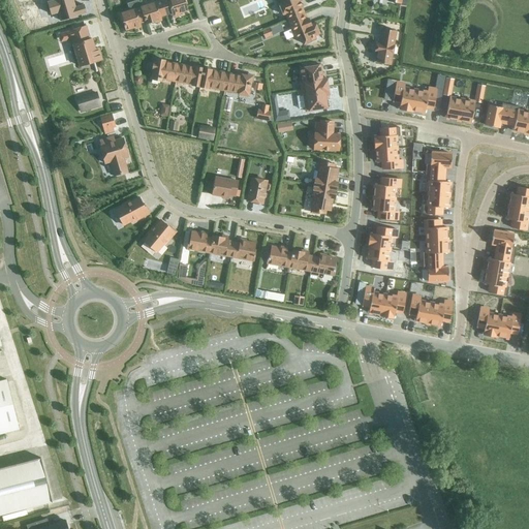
[(45,5),(45,7),(47,11),(48,12),(51,13),(51,14),(57,12),(59,21),(86,12),(83,4),(74,7),(72,0),(67,2),(65,0),(52,0),(47,2),(48,3),(45,5)]
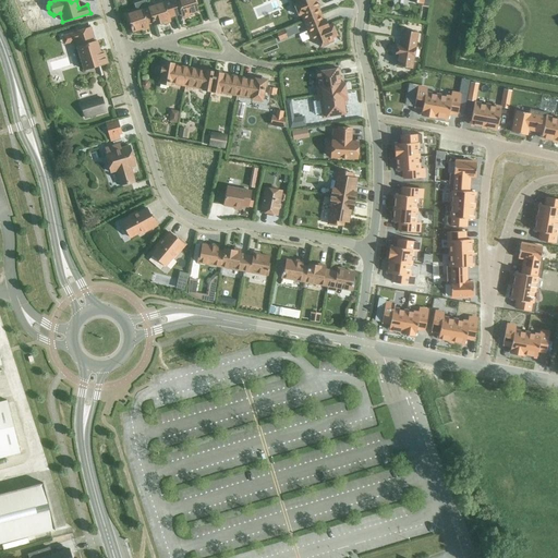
[(135,11),(125,14),(129,25),(130,25),(132,32),(148,27),(147,24),(153,23),(148,8),(145,0),(144,0),(133,3),(135,11)]
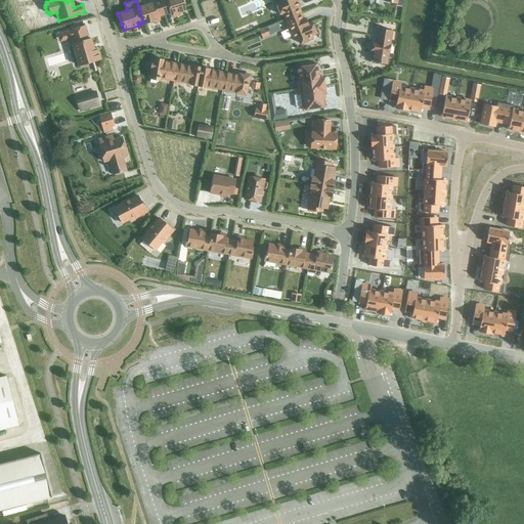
[(165,14),(160,0),(139,7),(143,22),(144,24),(159,18),(159,16),(165,14)]
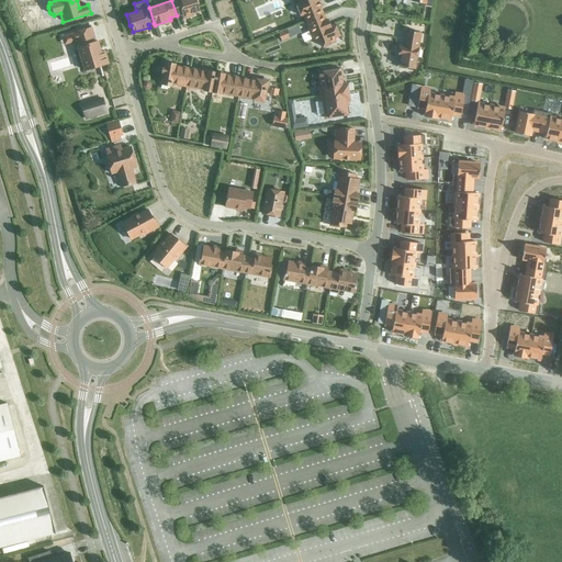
[(171,0),(177,15),(182,14),(183,17),(199,11),(197,4),(198,3),(197,0),(171,0)]
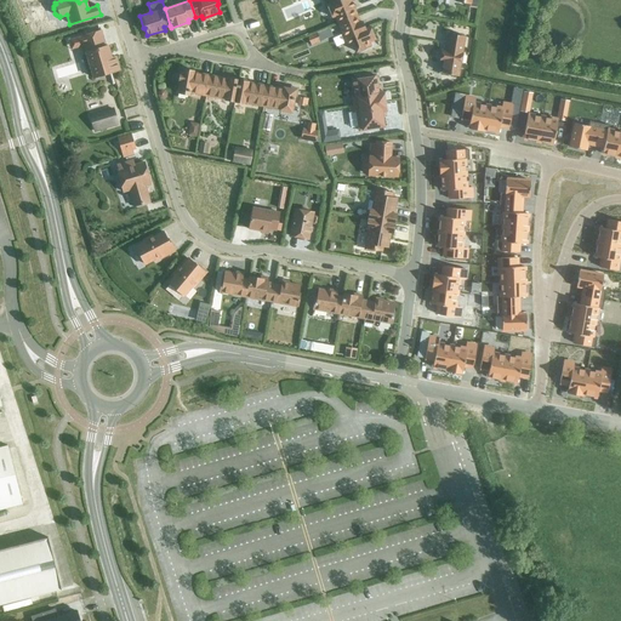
[(337,23),(357,16),(353,9),(354,9),(351,1),(353,0),(352,0),(328,0),(330,4),(326,5),(331,17),(335,16),(337,23)]
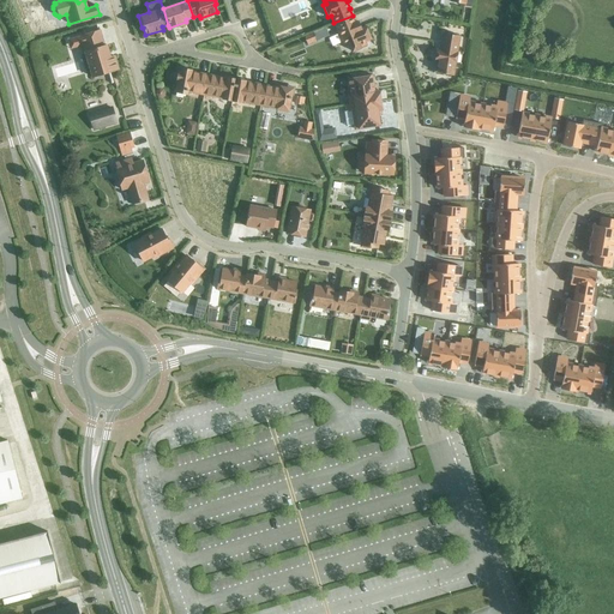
[(355,23),(353,16),(333,23),(342,44),(348,42),(351,52),(359,48),(359,47),(366,44),(365,41),(371,38),(366,26),(360,29),(357,22),(355,23)]
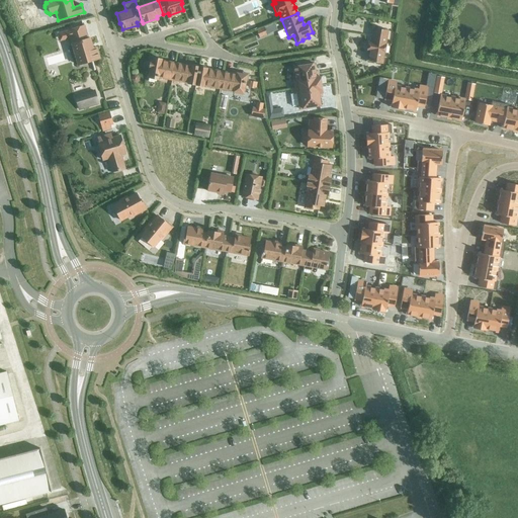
[(84,25),(66,30),(69,38),(70,44),(69,45),(76,67),(99,59),(95,47),(92,49),(89,38),(88,38),(84,25)]
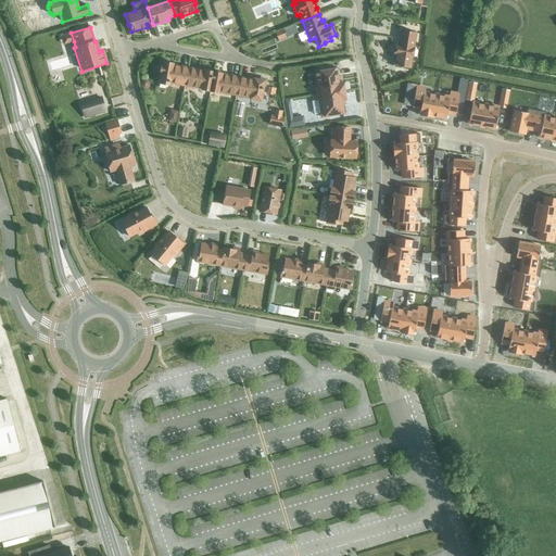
[(283,29),(276,33),(278,40),(287,37),(283,29)]
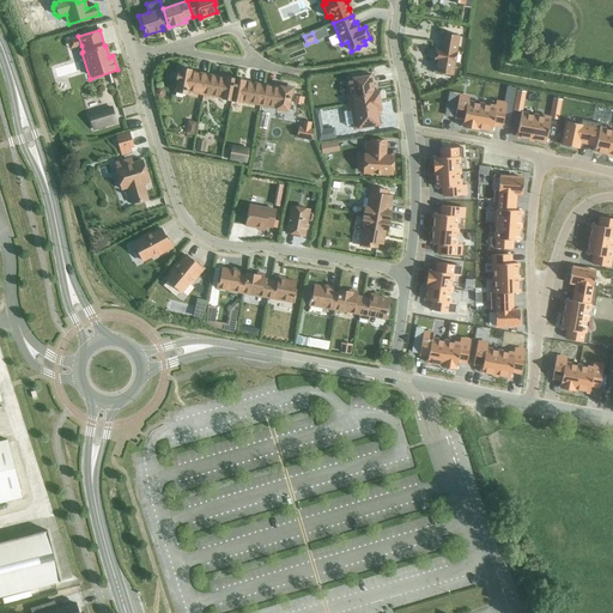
[(436,49),(434,60),(438,61),(436,72),(451,74),(454,64),(456,53),(455,53),(459,36),(443,34),(439,50),(436,49)]
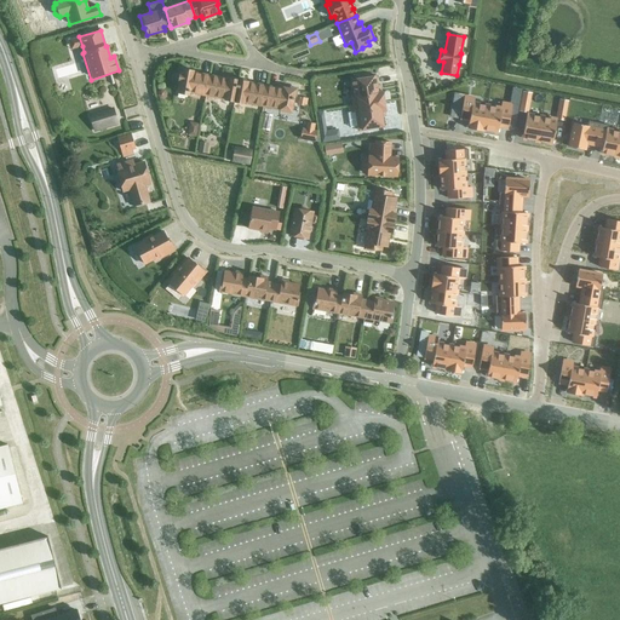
[(206,96),(211,75),(193,73),(193,70),(183,69),(182,73),(179,73),(178,82),(177,93),(189,95),(189,92),(206,96)]
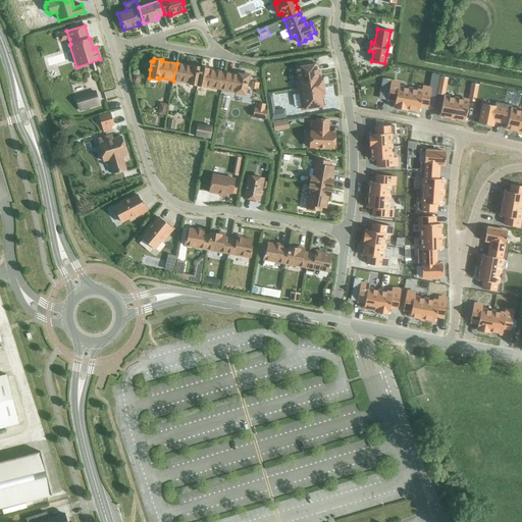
[(177,63),(173,81),(189,84),(197,86),(200,67),(192,66),(177,63)]
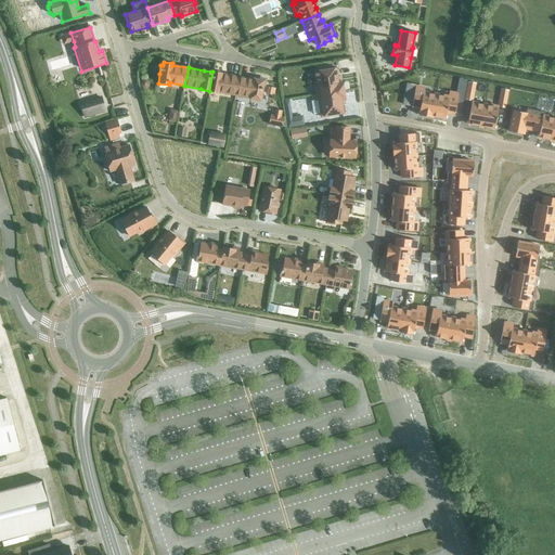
[(336,68),(312,72),(314,85),(313,86),(315,94),(344,90),(343,81),(338,82),(336,68)]
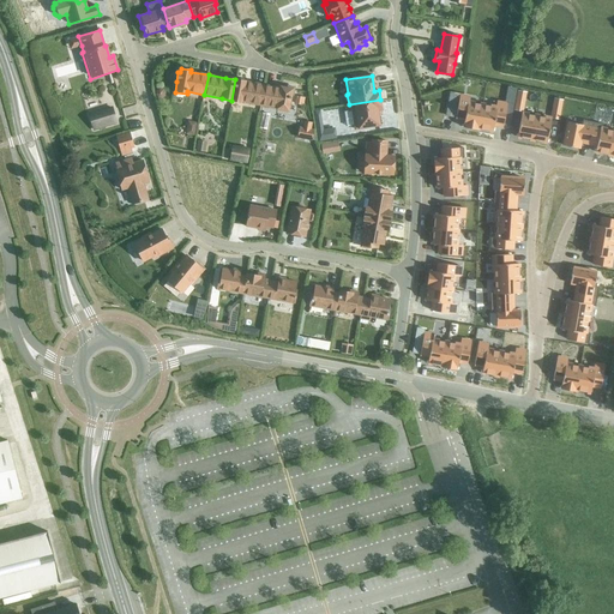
[(235,79),(232,101),(241,102),(260,106),(264,85),(245,82),(245,80),(235,79)]
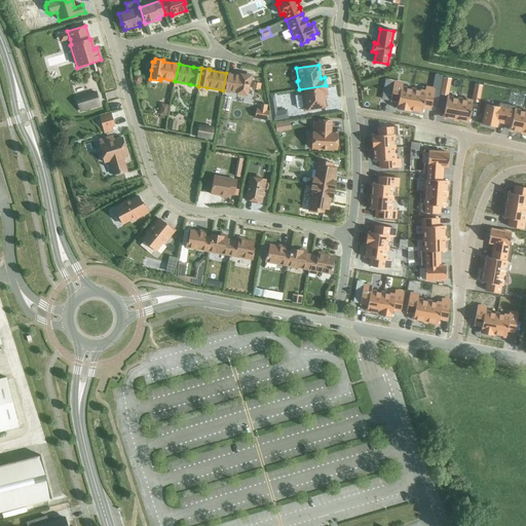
[(226,73),(223,90),(236,92),(236,94),(247,96),(249,81),(251,82),(252,75),(245,74),(245,75),(239,74),(239,75),(226,73)]
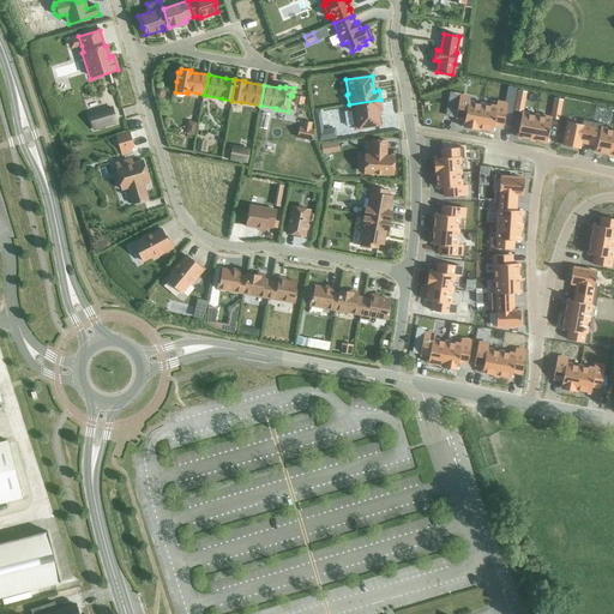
[(155,91),(154,95),(156,98),(161,100),(163,97),(164,92),(162,90),(158,89),(155,91)]
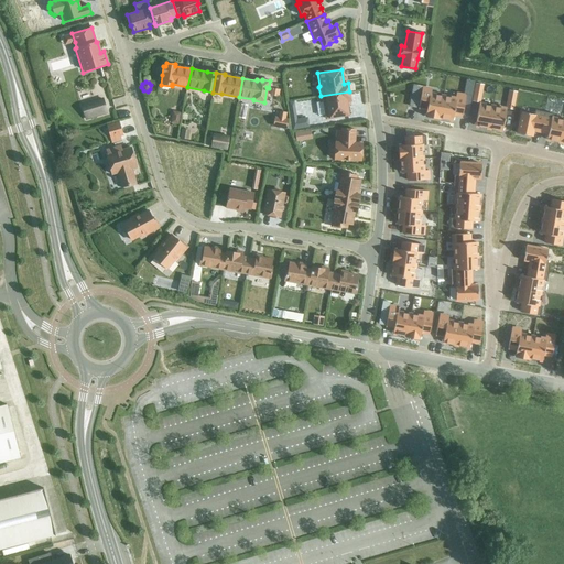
[(422,88),(419,108),(426,109),(425,117),(438,119),(440,118),(438,118),(443,97),(431,95),(431,90),(422,88)]
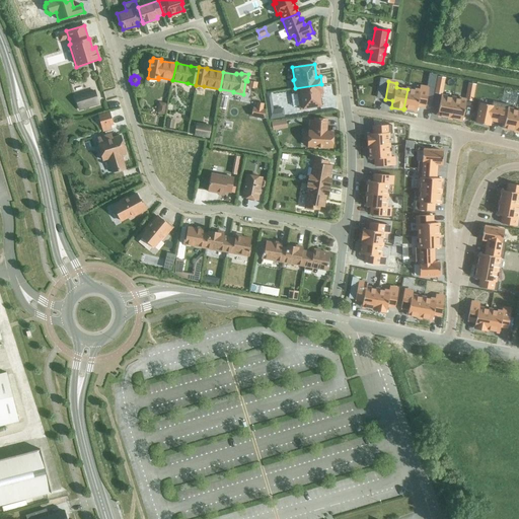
[(292,93),(291,94),(292,106),(298,105),(298,107),(301,109),(305,109),(305,108),(312,107),(320,105),(318,90),(322,89),(321,84),(295,88),(291,89),(292,93)]
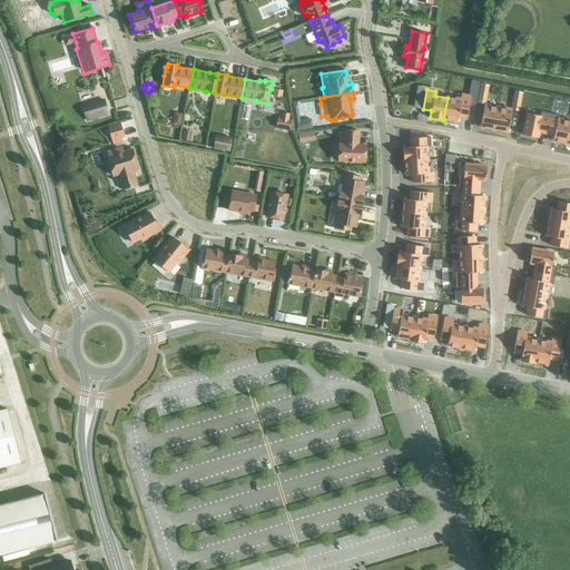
[(448,98),(443,119),(444,119),(457,121),(458,115),(467,117),(470,97),(461,96),(460,100),(448,98)]
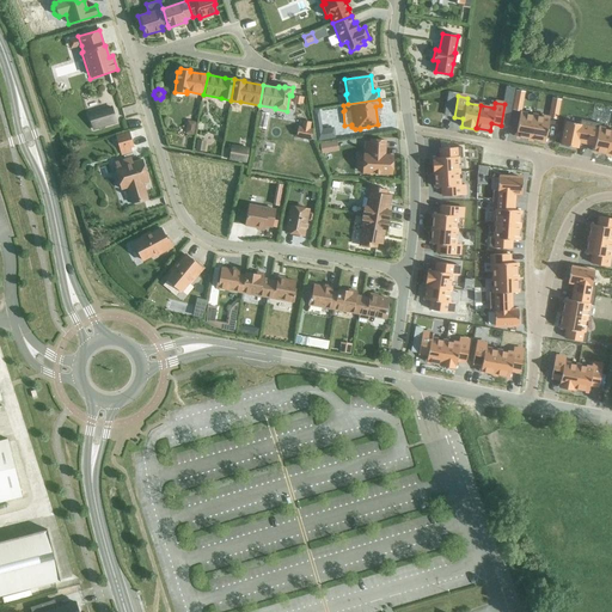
[(111,108),(89,115),(93,130),(116,123),(111,108)]
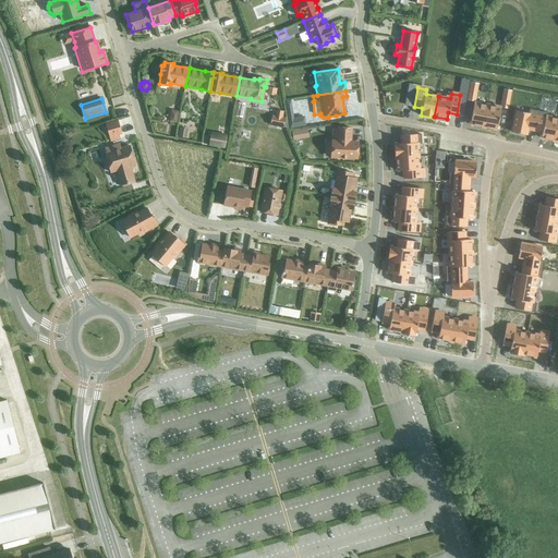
[(291,100),(284,101),(289,129),(303,126),(301,117),(293,118),(291,100)]
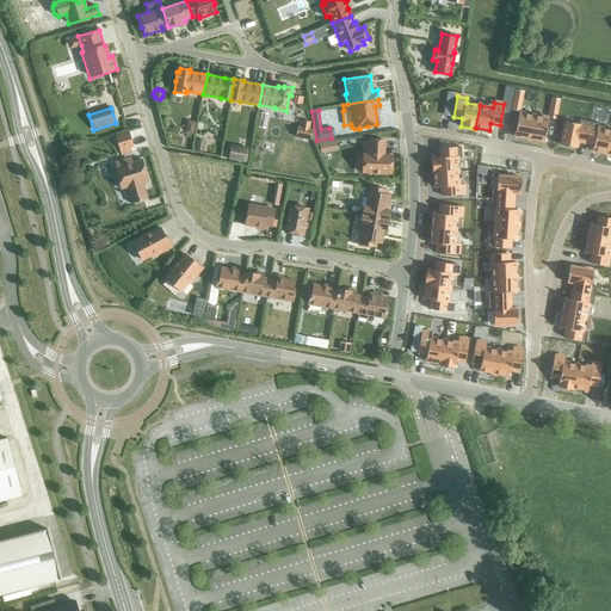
[(261,112),(258,128),(265,129),(269,113),(261,112)]
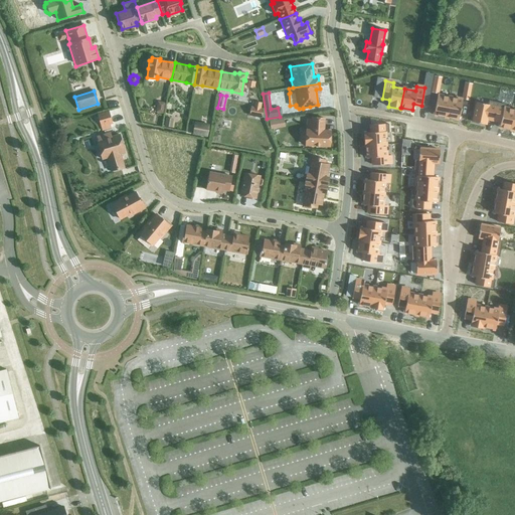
[(438,96),(434,115),(446,118),(450,98),(438,96)]
